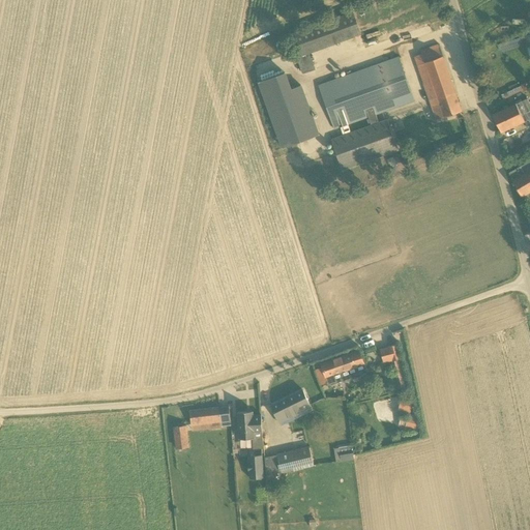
[(304,74),(316,69),(313,60),(311,54),(361,34),(353,11),(290,36),(300,64),(304,74)]
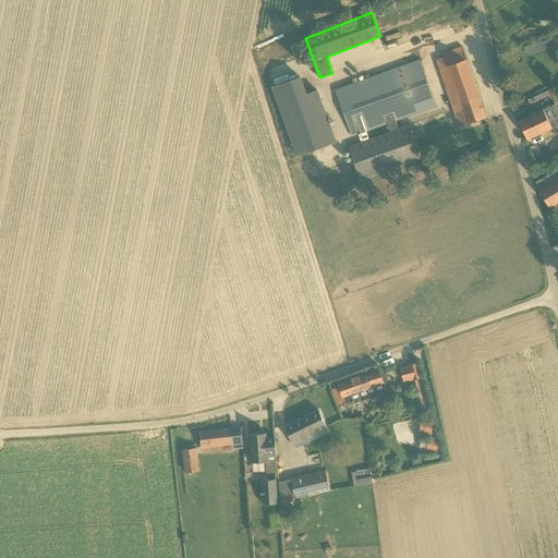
[(461,102),(469,123),(486,117),(462,46),(444,52),(445,56),(437,59),(440,70),(453,106),(461,102)]
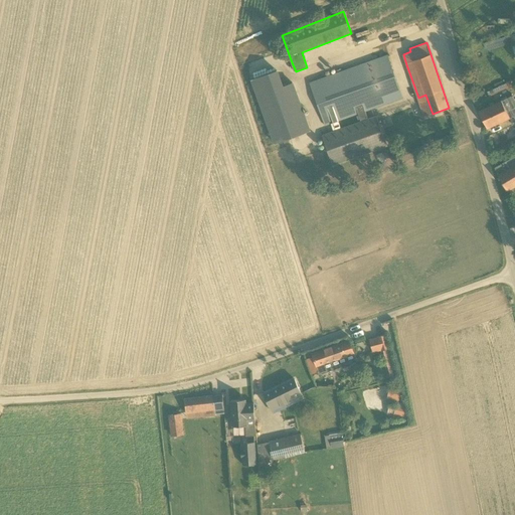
[(325,126),(331,124),(333,130),(341,128),(338,122),(357,115),(360,122),(322,136),(332,166),(386,147),(376,117),(367,120),(365,112),(385,105),(382,97),(400,90),(388,55),(310,82),(325,126)]
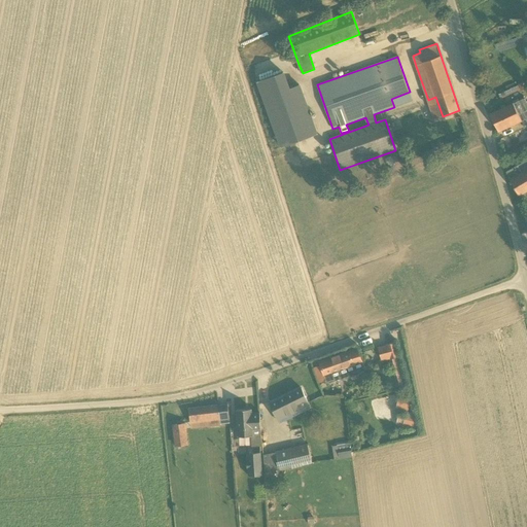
[(289,89),(284,73),(256,83),(279,148),(317,134),(300,85),(289,89)]
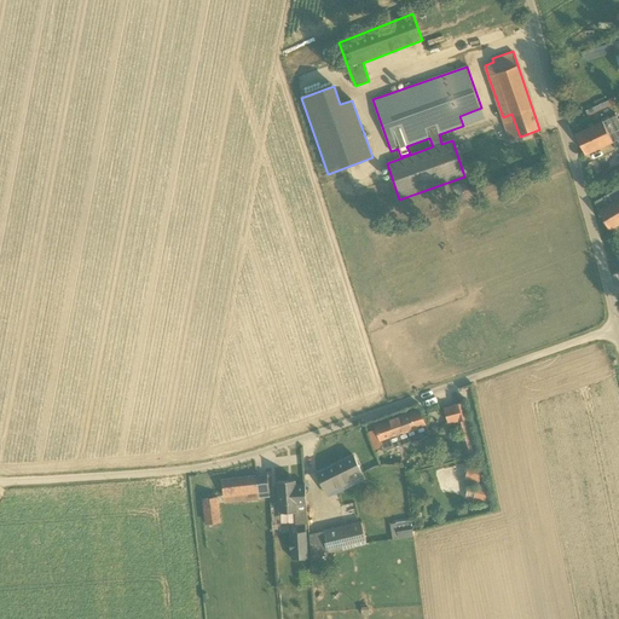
[(609,100),(593,108),(595,113),(612,105),(612,104),(609,100)]
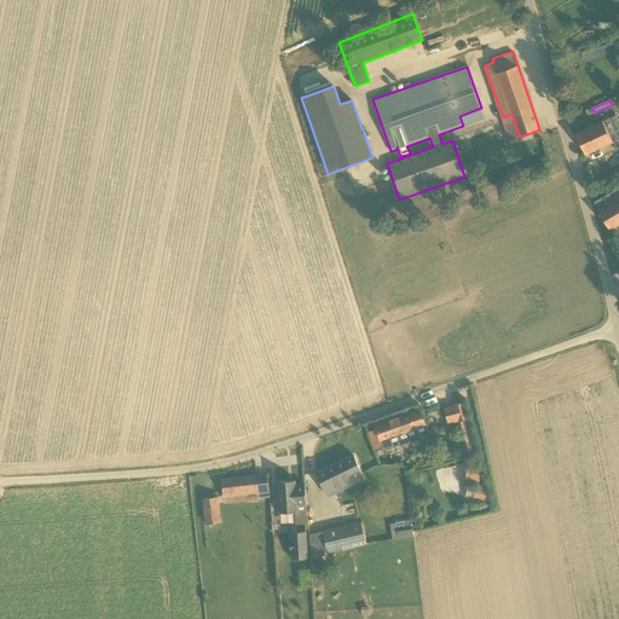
[(590,127),(588,128),(577,133),(586,154),(612,143),(613,143),(617,150),(618,149),(618,121),(617,117),(617,115),(594,125),(594,123),(589,126),(590,127)]
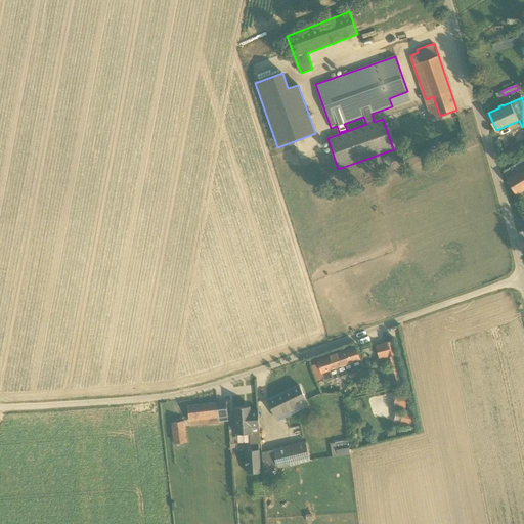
[(523,159),(515,165),(504,171),(508,178),(507,178),(516,194),(523,189),(523,159)]
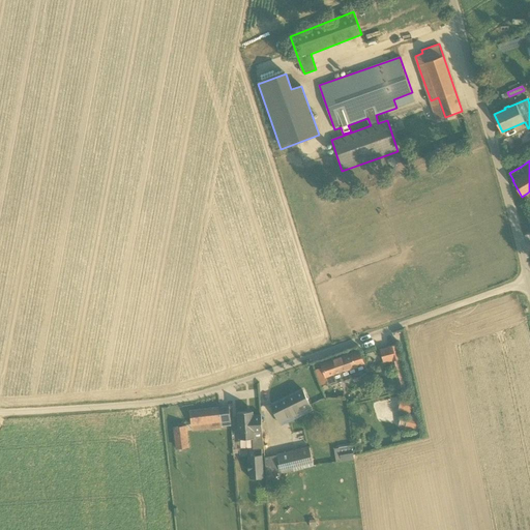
[(410,388),(402,358),(398,344),(388,347),(389,347),(381,350),(384,363),(391,361),(400,391),(410,388)]
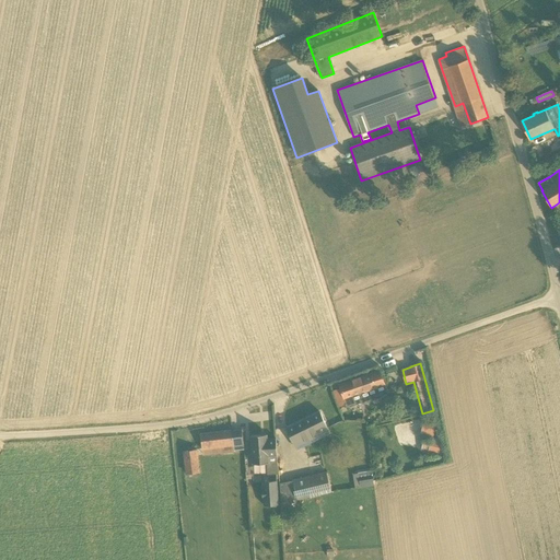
[(362,404),(378,398),(375,388),(385,385),(381,370),(339,384),(345,399),(359,394),(362,404)]
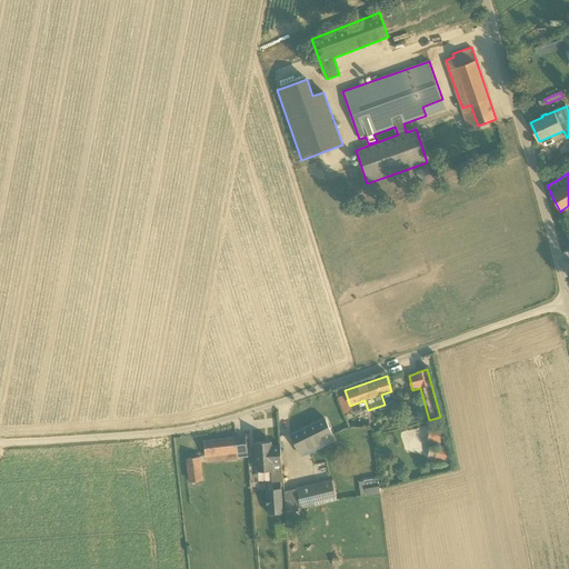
[(298,450),(303,448),(331,435),(326,419),(292,436),(298,450)]
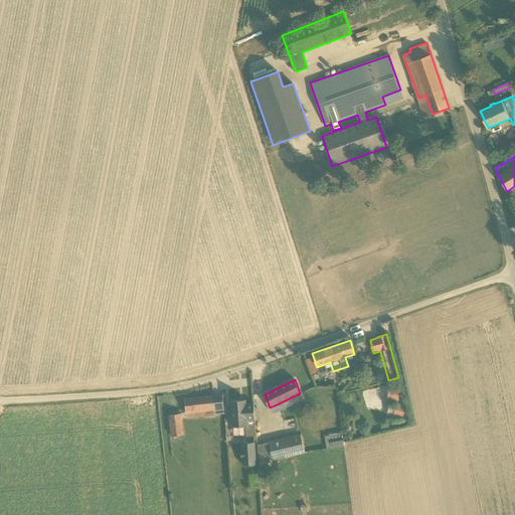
[(401,396),(403,388),(391,385),(389,393),(387,399),(398,402),(399,402),(401,396)]
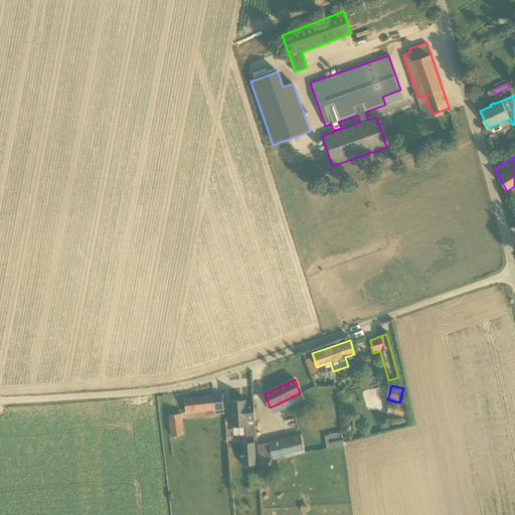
[(222,395),(213,396),(215,410),(216,414),(225,413),(222,395)]
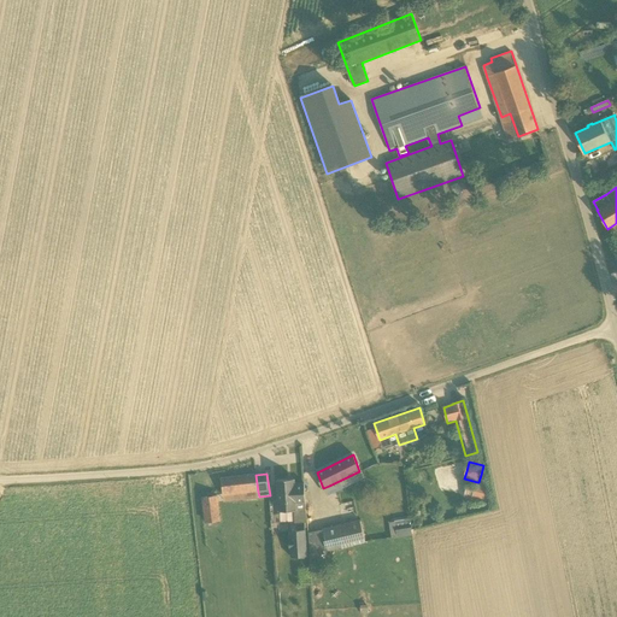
[(224,497),(258,492),(256,475),(222,480),(224,497)]
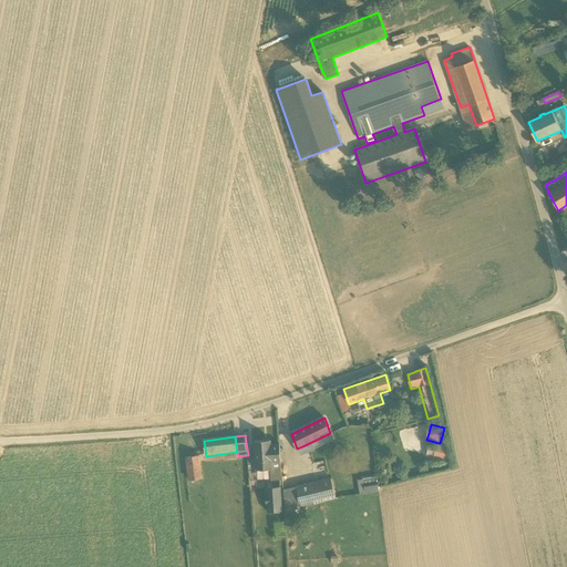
[(271,444),(271,440),(255,441),(256,468),(270,468),(271,480),(281,480),(280,444),(271,444)]
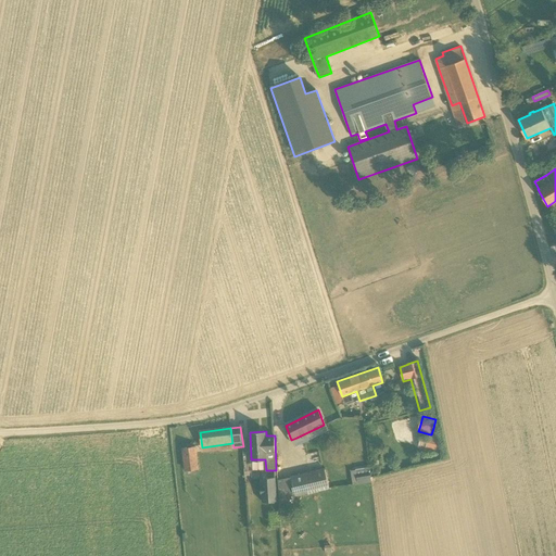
[(437,453),(439,446),(428,443),(426,451),(437,453)]
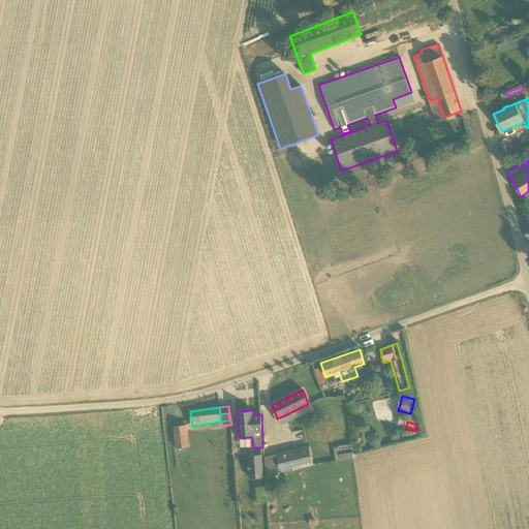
[(177,447),(189,446),(186,426),(174,427),(177,447)]
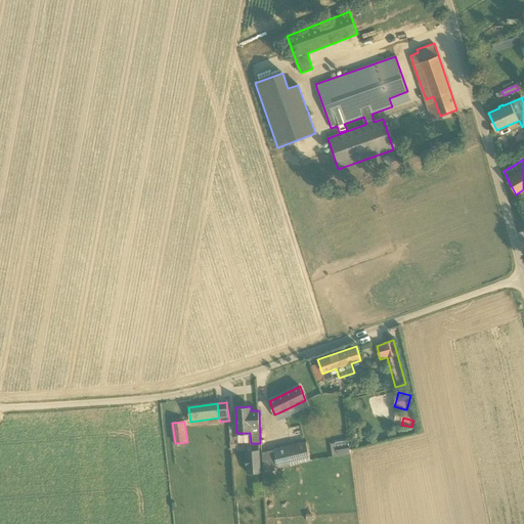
[(278,468),(311,460),(306,441),(274,449),(278,468)]
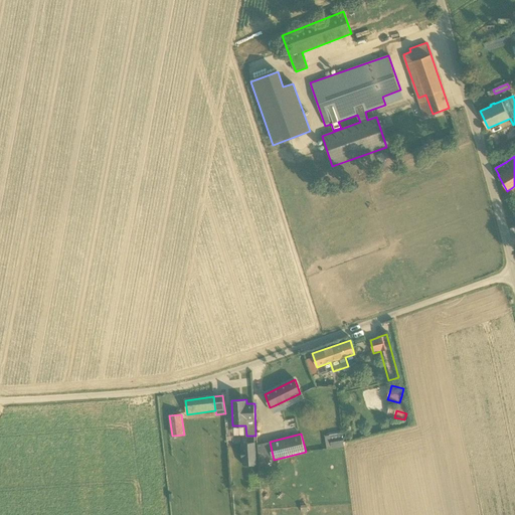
[(242,465),(256,464),(255,442),(241,443),(242,465)]
